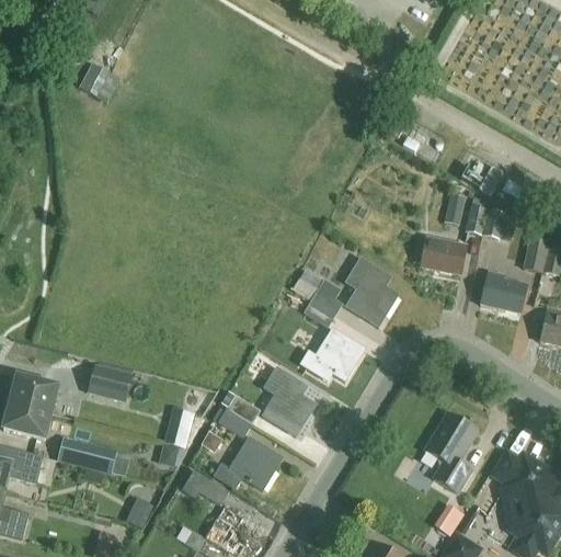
[(82,86),(99,95),(112,71),(95,61),(82,86)]
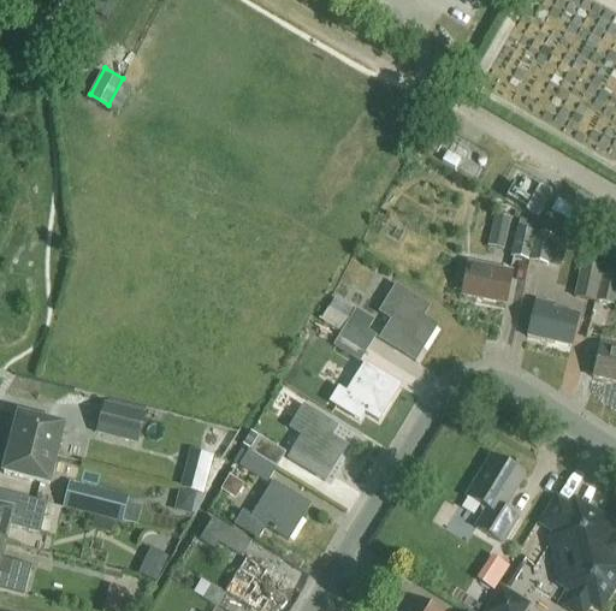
[(433,130),(426,143),(438,149),(444,135),(433,130)]
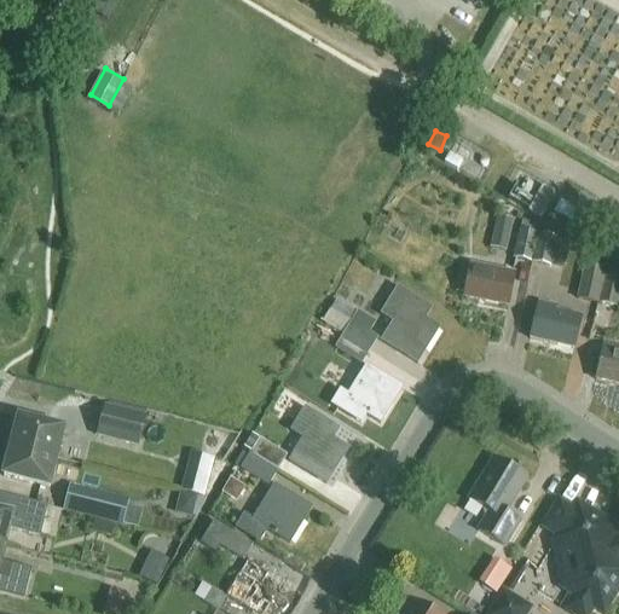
[(445,158),(457,166),(462,157),(449,150),(445,158)]
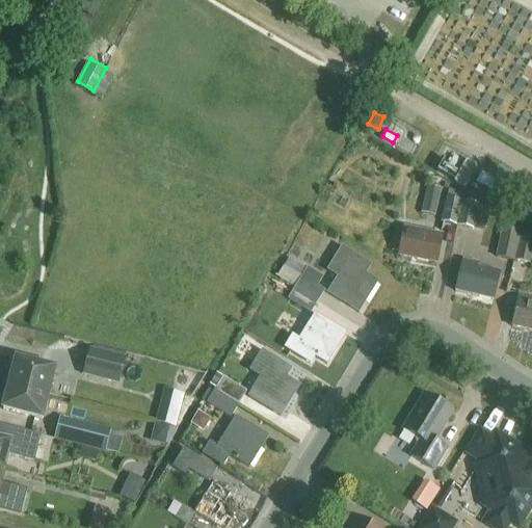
[(466,157),(453,178),(464,184),(476,163),(466,157)]
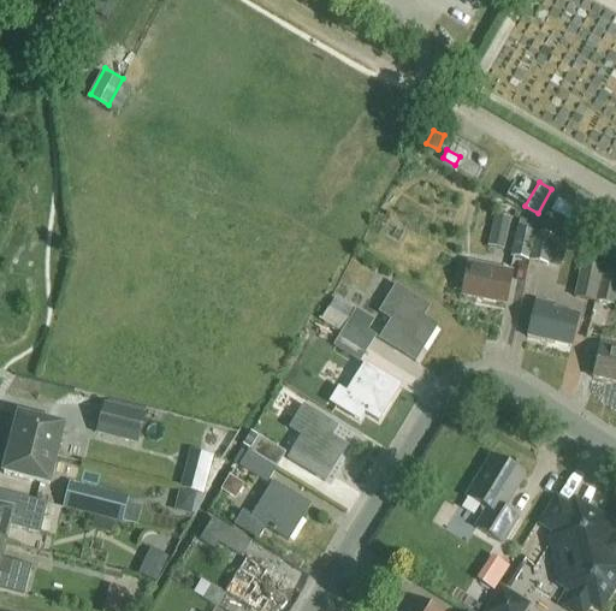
[(557,196),(550,208),(576,224),(584,211),(557,196)]
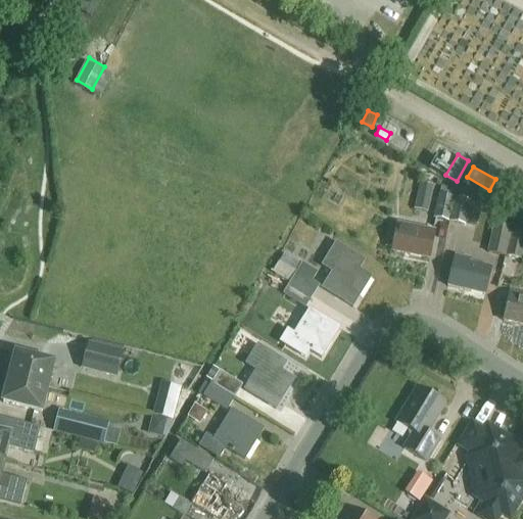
[(419,180),(416,196),(428,199),(432,183),(419,180)]
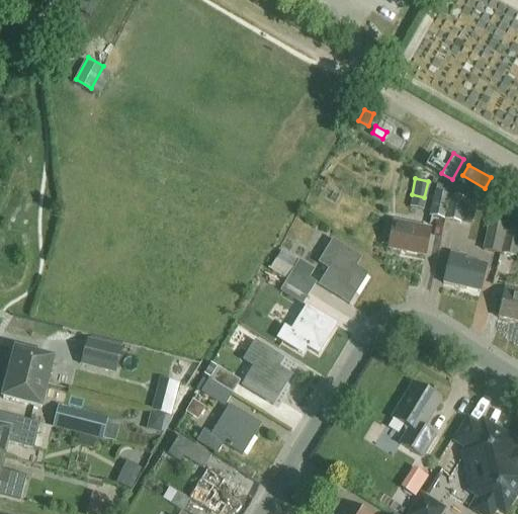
[(434,189),(429,212),(444,216),(449,192),(434,189)]
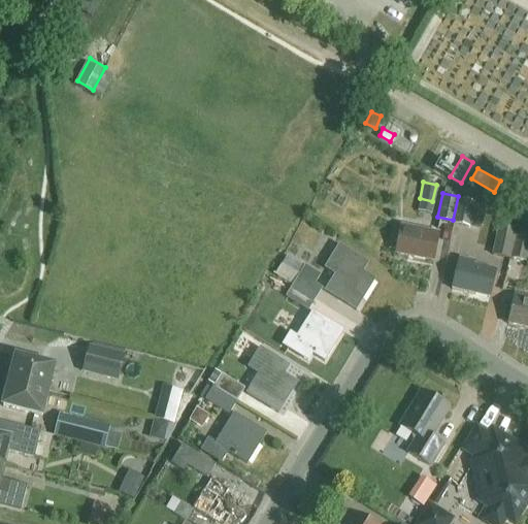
[(454,221),(469,224),(473,199),(459,196),(454,221)]
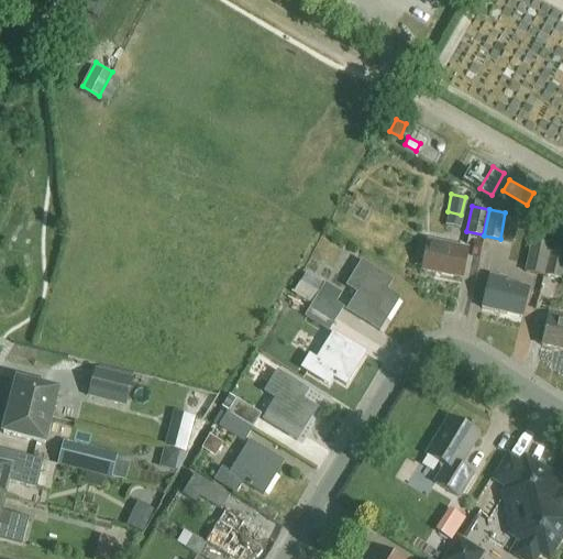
[(532,237),(526,269),(542,272),(549,240),(532,237)]
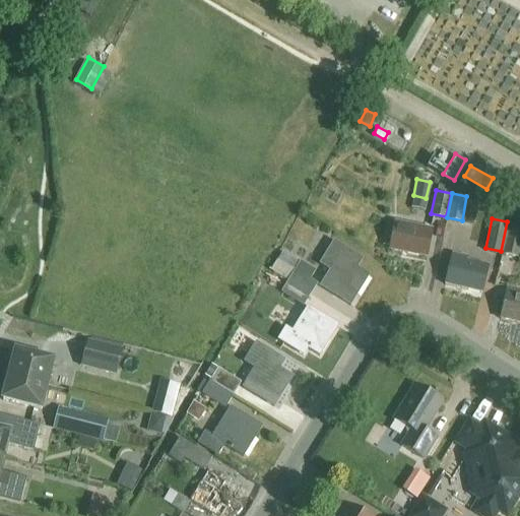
[(395,219),(389,247),(426,254),(431,227),(395,219)]
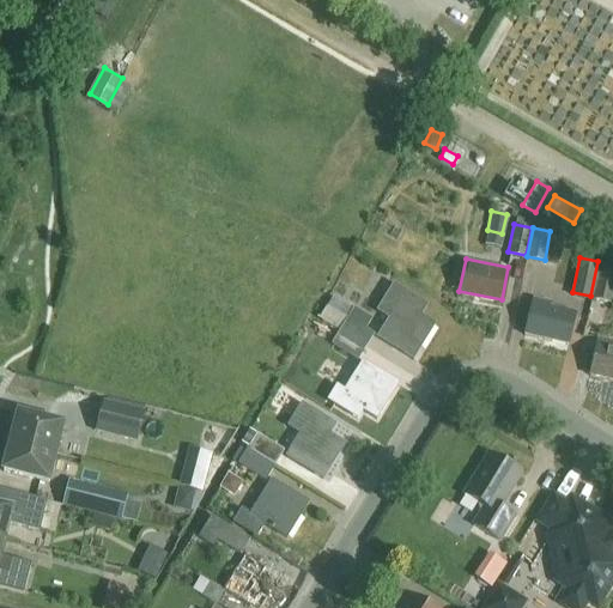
[(612,271),(599,268),(593,297),(610,301),(612,283),(612,271)]
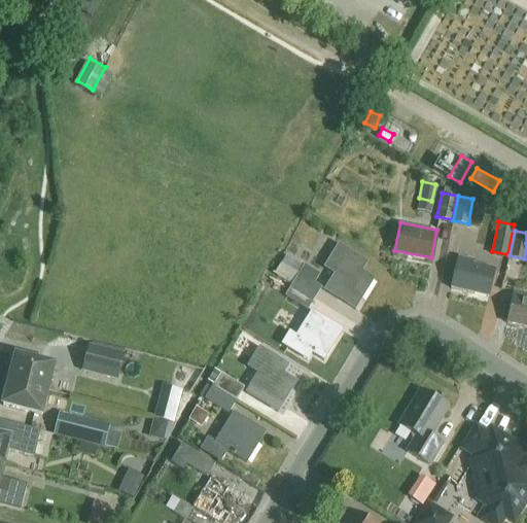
[(323,265),(334,272),(324,287),(355,306),(374,276),(361,269),(367,259),(338,241),(323,265)]
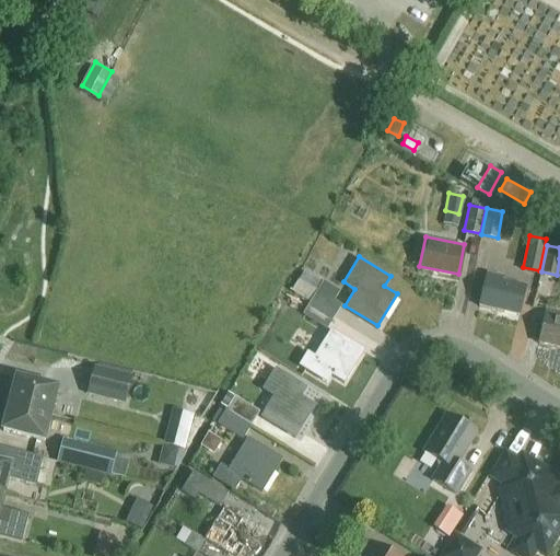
[(518,312),(525,284),(502,278),(503,274),(487,270),(479,303),(518,312)]
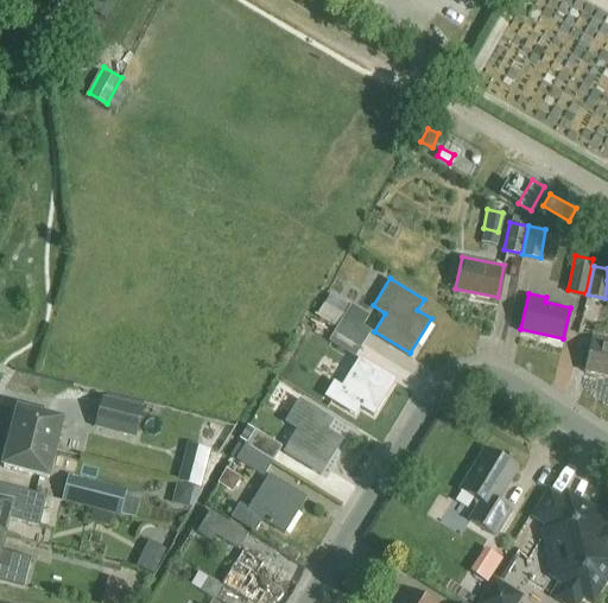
[(336,325),(362,341),(371,328),(362,323),(368,313),(350,302),(336,325)]
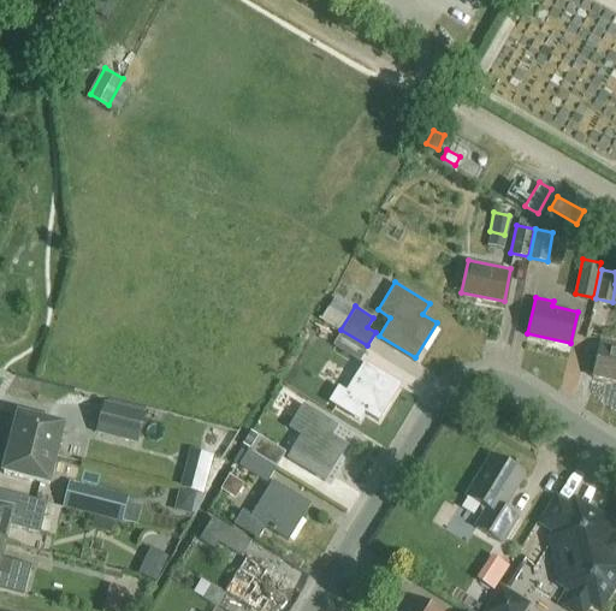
[(359,359),(367,345),(341,330),(332,343),(359,359)]
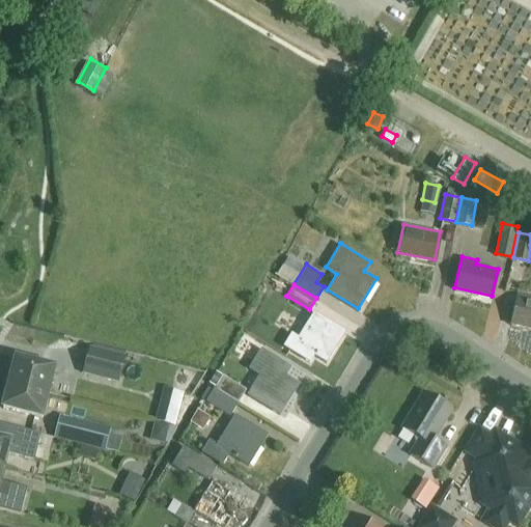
[(530,327),(530,294),(516,290),(510,323),(530,327)]
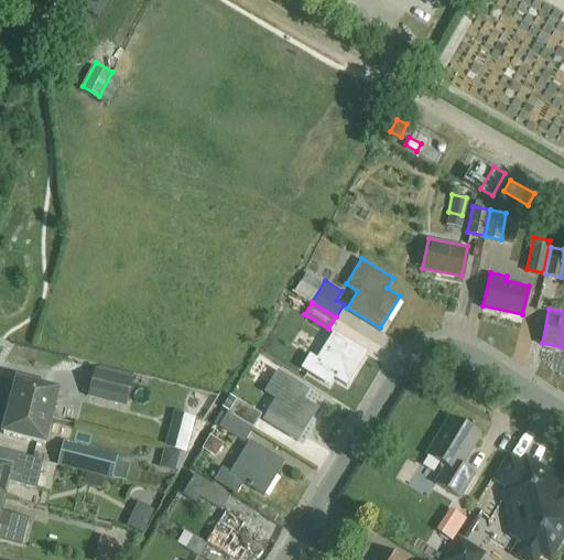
[(307,356),(302,366),(328,381),(333,375),(346,383),(366,351),(333,331),(314,361),(307,356)]
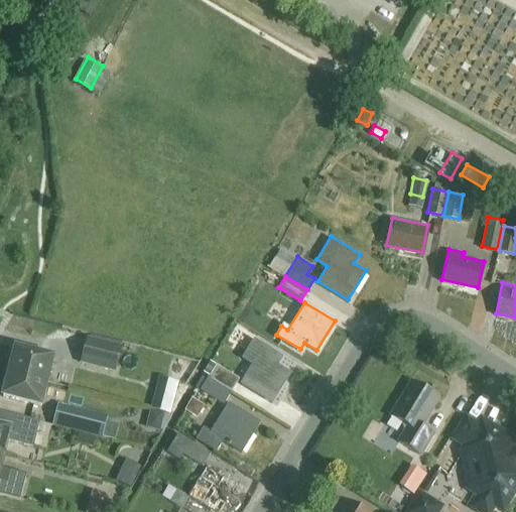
[(86,334),(80,361),(115,369),(121,343),(86,334)]
